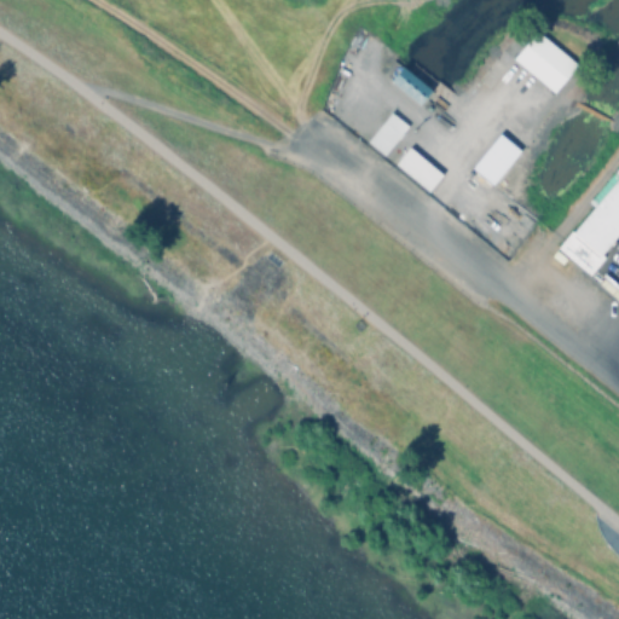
[(538,34),(578,68),(554,94),(515,62),(538,34)]
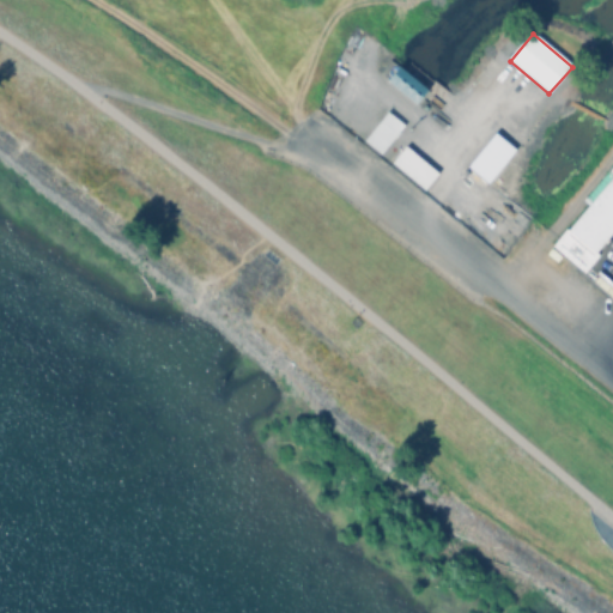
[(387,80),(398,67),(426,92),(416,105),(387,80)]
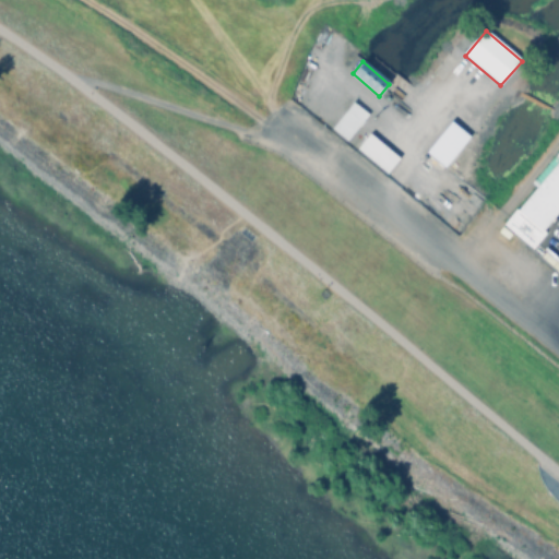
[(347,141),(331,128),(353,103),(368,116),(347,141)]
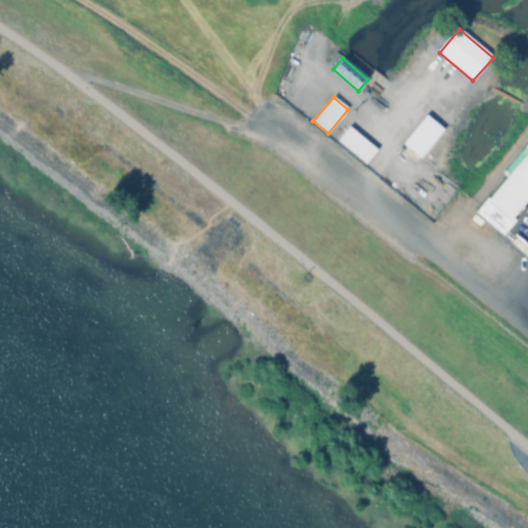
[(337,141),(350,127),(375,149),(363,163),(337,141)]
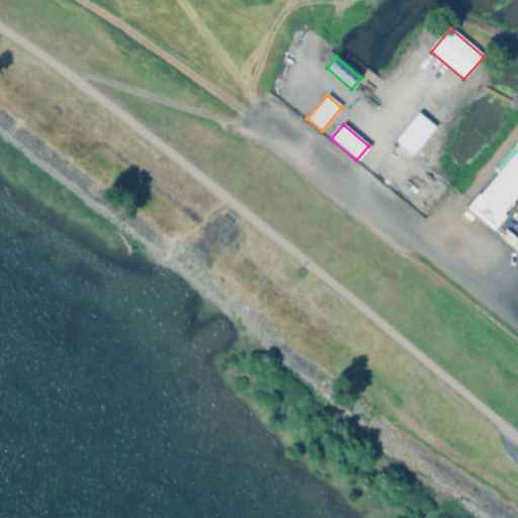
[(480,195),(517,151),(517,196),(503,214),(480,195)]
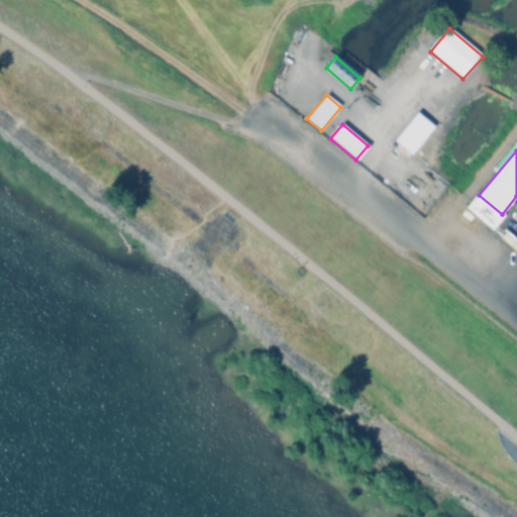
[(464,208),(478,193),(505,217),(492,232),(464,208)]
